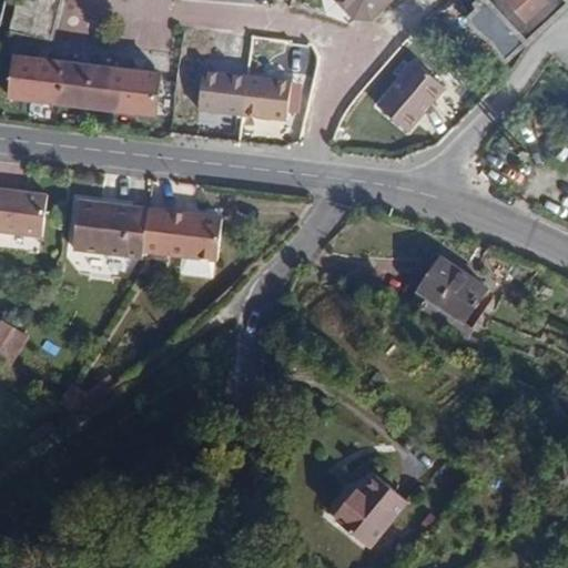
[(49,39),(58,0),(18,0),(10,30),(49,39)]
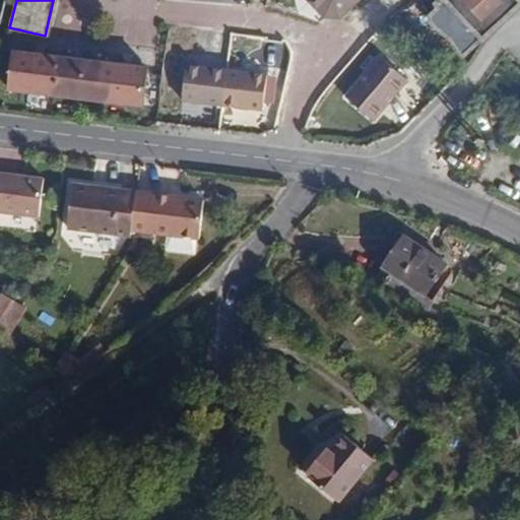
[(359,0),(306,0),(323,18),(338,19),(359,0)]
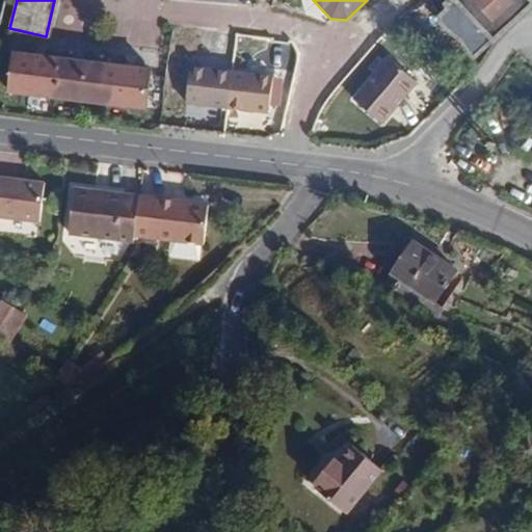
[(531,0),(442,0),(444,6),(439,11),(439,21),(456,35),(472,54),(485,43),(531,0)]
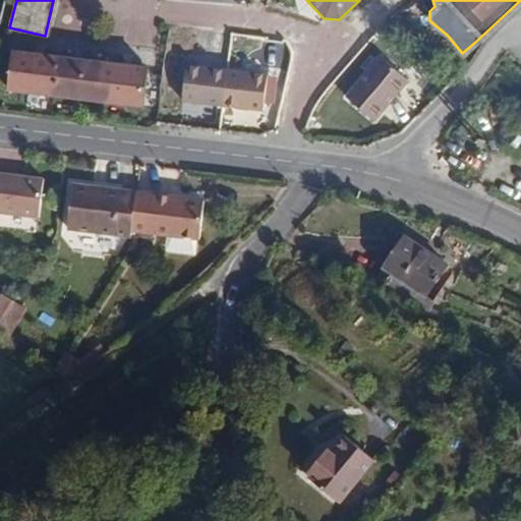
[(142,105),(146,64),(21,54),(16,94),(142,105)]
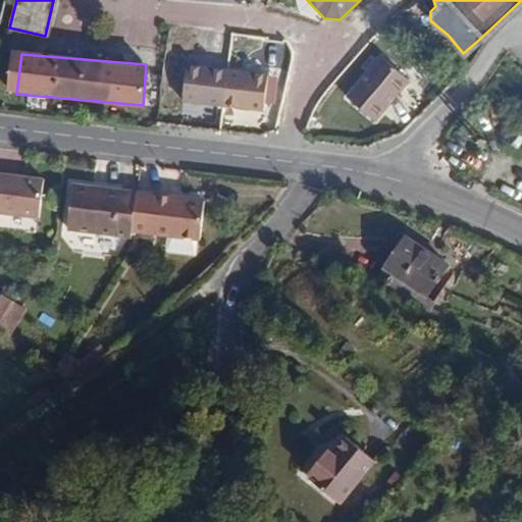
[(411,82),(382,58),(349,97),(378,123),(411,82)]
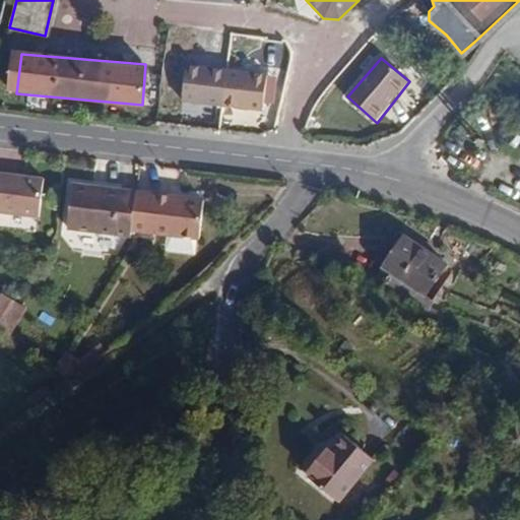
[(228,70),(190,67),(186,102),(224,106),(228,70)]
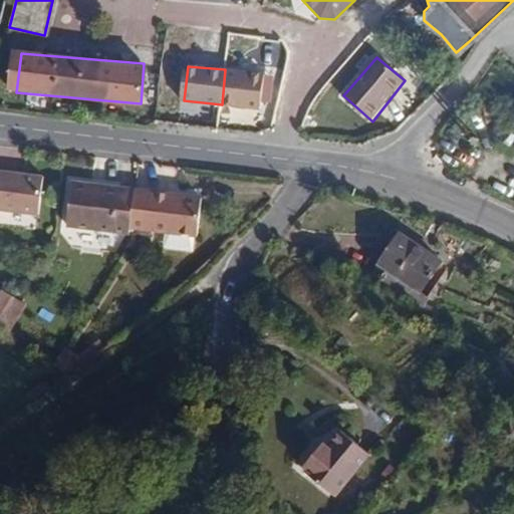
[(264,72),(225,69),(222,104),(261,107),(264,72)]
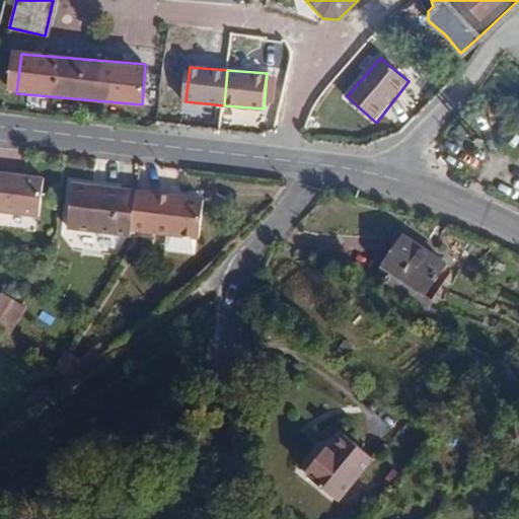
[(0,214),(39,218),(42,173),(0,168),(0,214)]
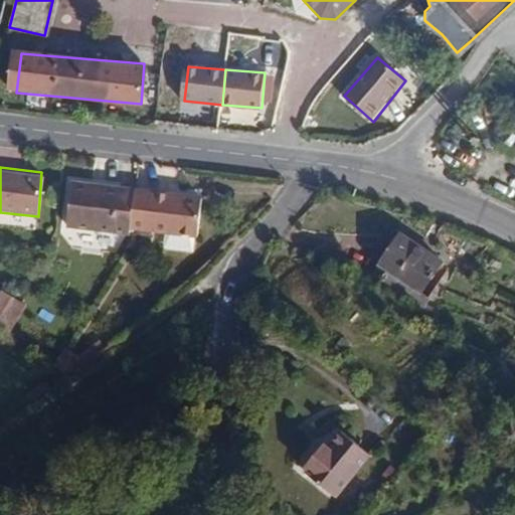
[(132,224),(137,185),(70,179),(66,222),(131,230),(132,224)]
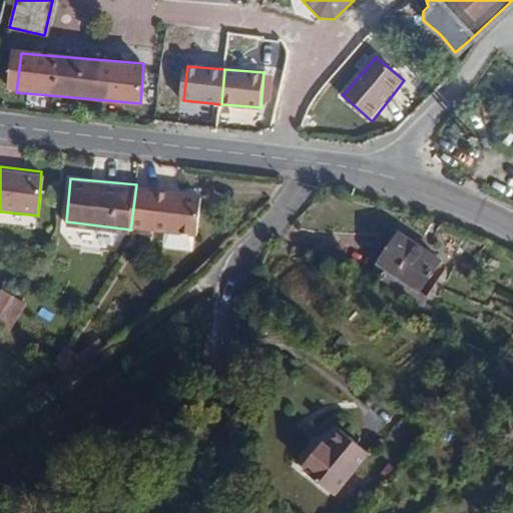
[(197,230),(201,191),(136,184),(131,223),(197,230)]
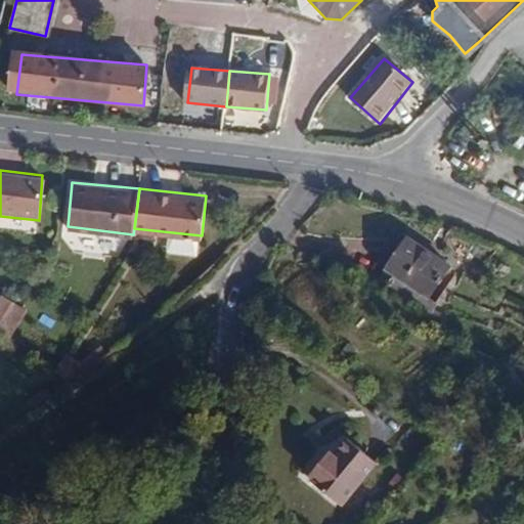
[(406,236),(377,281),(403,298),(430,315),(438,300),(429,296),(449,264),(406,236)]
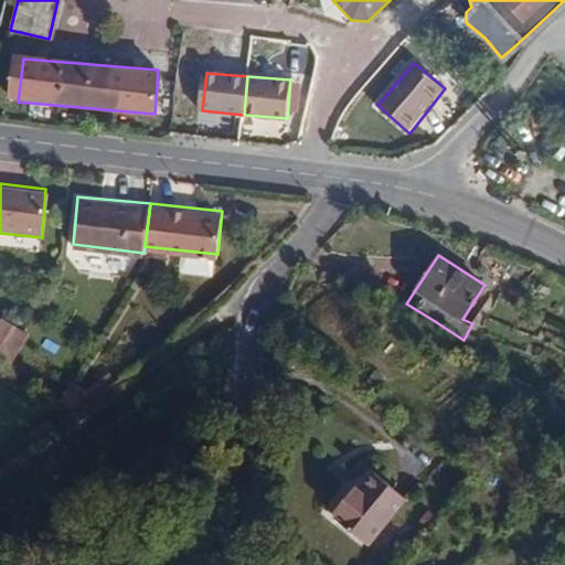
[(31,338),(2,317),(0,319),(0,362),(9,369),(31,338)]
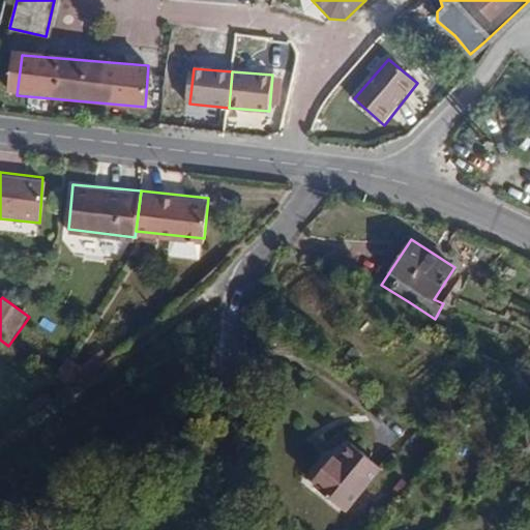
[(356,443),(317,484),(350,516),(389,474),(356,443)]
